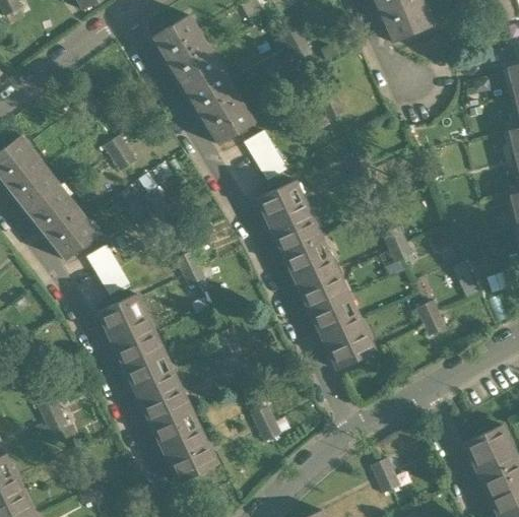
[(0,0),(0,5),(5,15),(21,6),(18,0),(0,0)]
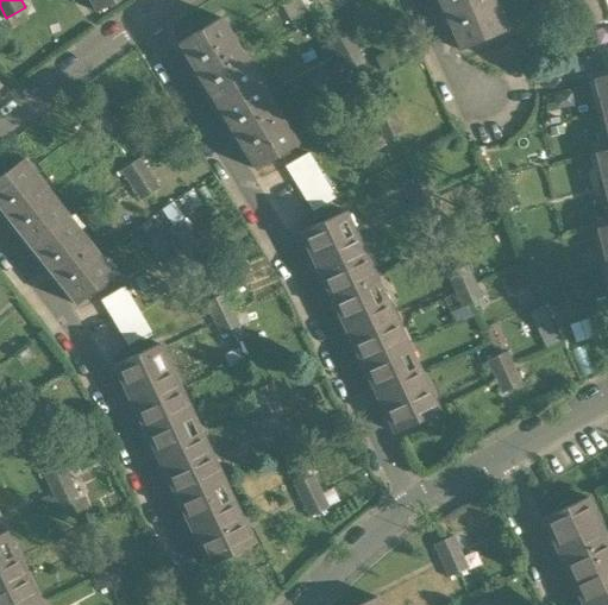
[(92,0),(96,10),(114,0),(92,0)]
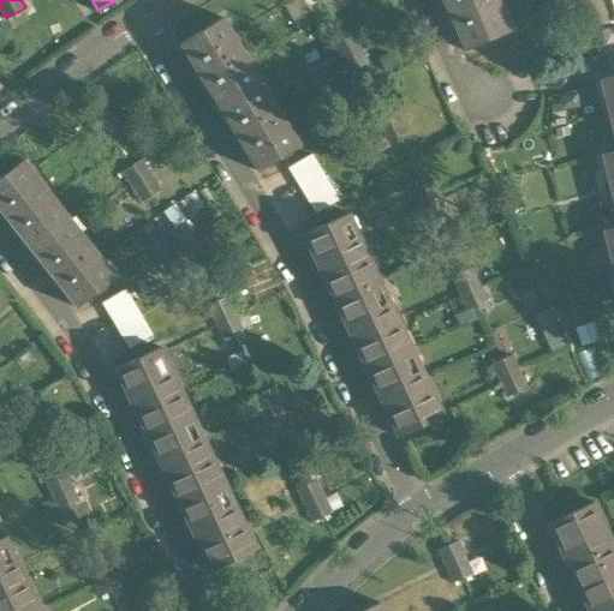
[(443,0),(464,48),(510,28),(498,0),(443,0)]
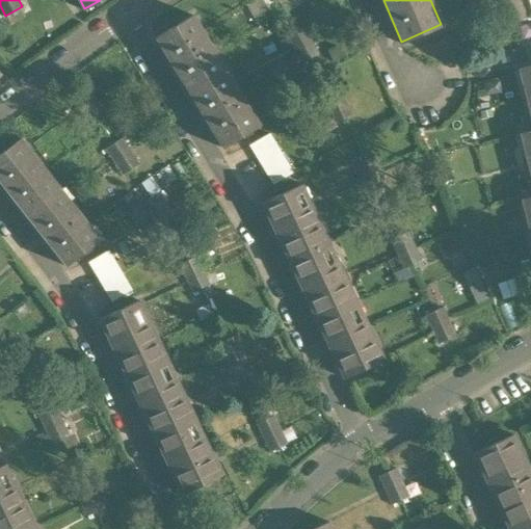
[(260,123),(192,14),(156,37),(222,146),(260,123)]
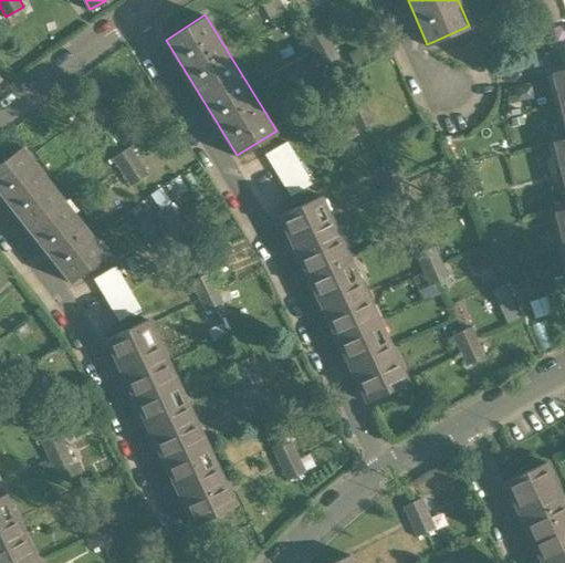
[(339,55),(324,25),(307,34),(323,64),(339,55)]
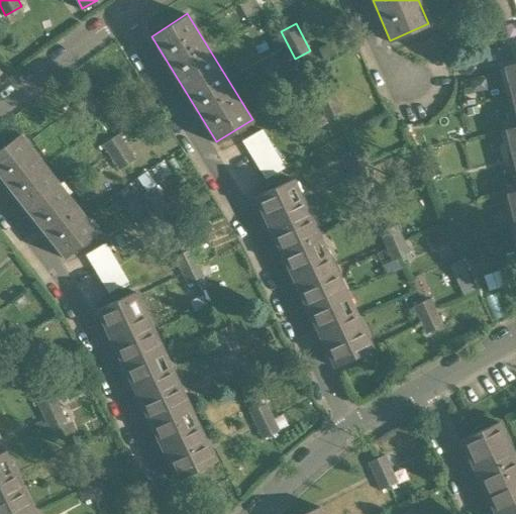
[(515,64),(505,67),(515,109),(515,64)]
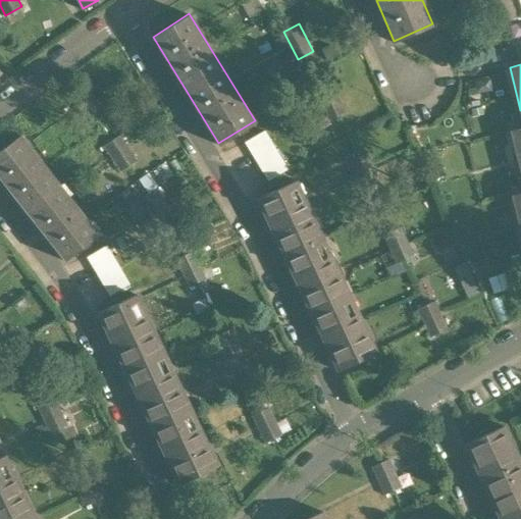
[(86,82),(69,92),(87,117),(102,106),(86,82)]
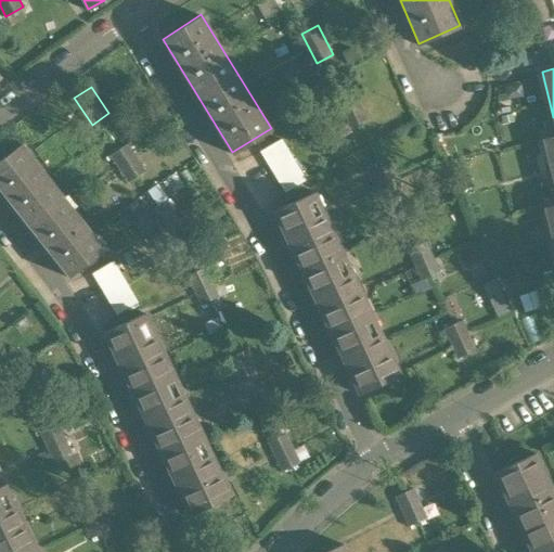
[(366,117),(351,89),(335,98),(350,126),(366,117)]
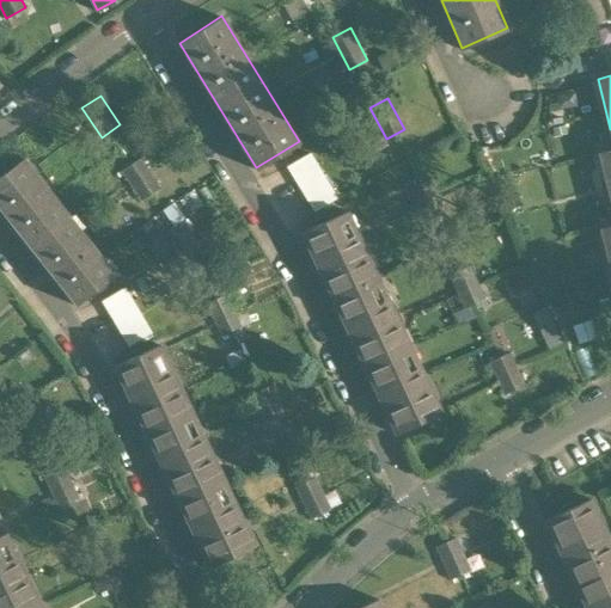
[(610,151),(600,154),(610,198),(610,151)]
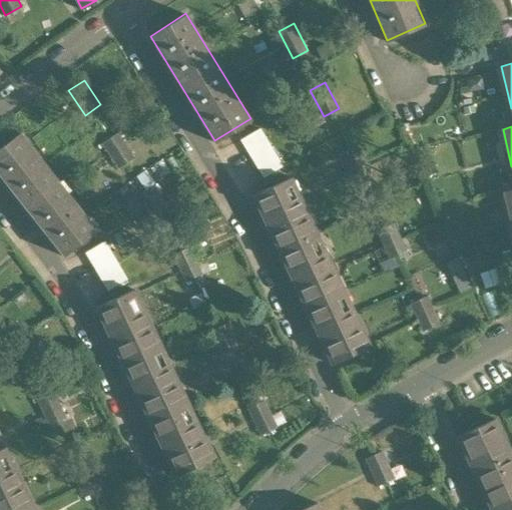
[(282,166),(259,128),(240,139),(264,177),(282,166)]
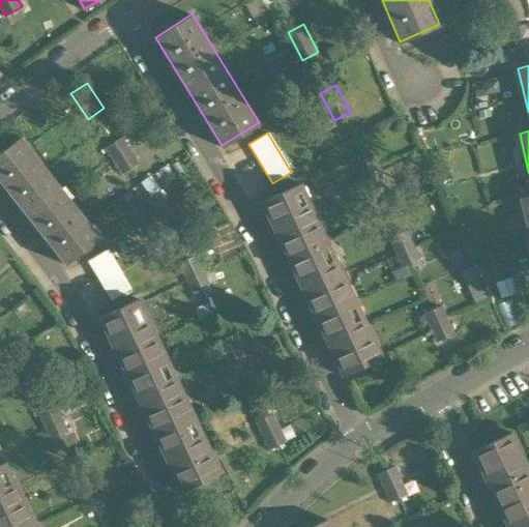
[(139,162),(122,137),(107,147),(123,172),(139,162)]
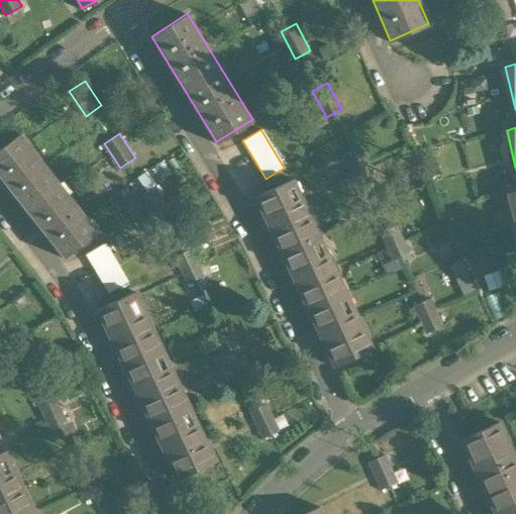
[(97,231),(19,134),(0,148),(0,175),(65,257),(97,231)]
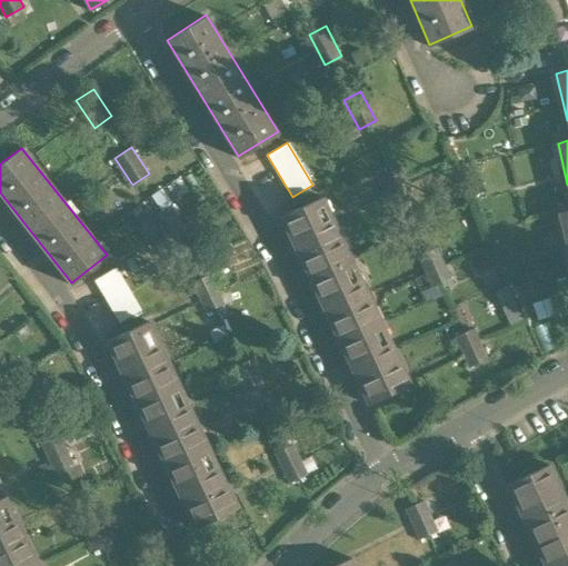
[(399,168),(381,176),(395,206),(412,198),(399,168)]
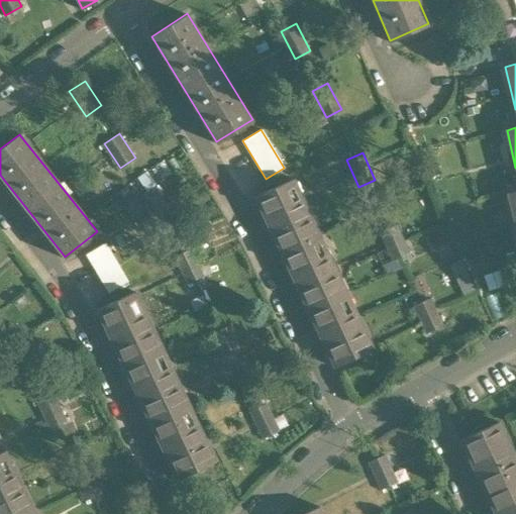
[(375,346),(290,182),(256,199),(334,365),(375,346)]
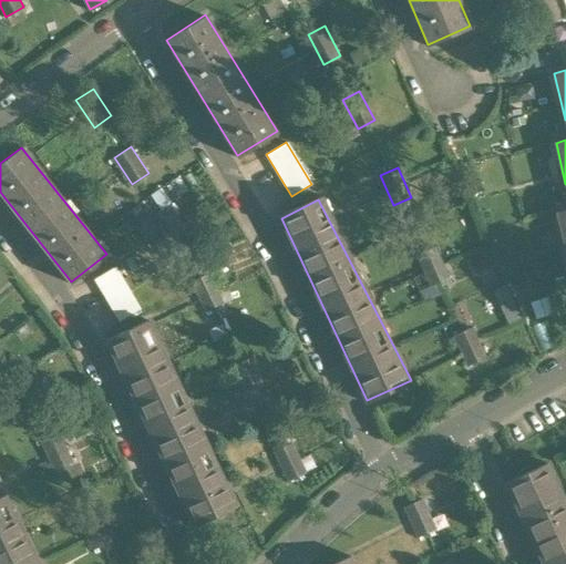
[(188,232),(170,203),(153,215),(172,243),(188,232)]
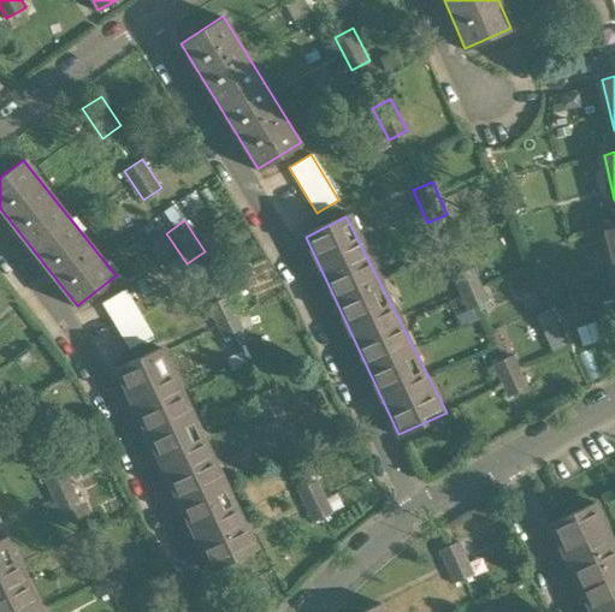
[(473,269),(453,277),(468,309),(489,302),(473,269)]
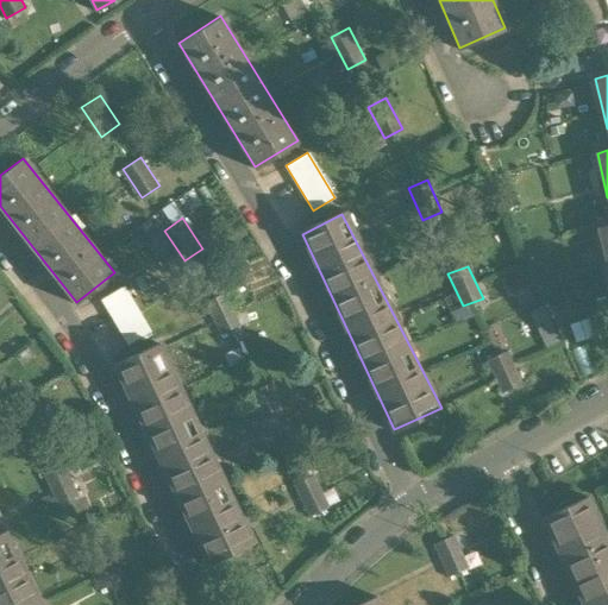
[(151,331),(125,287),(101,298),(127,344),(151,331)]
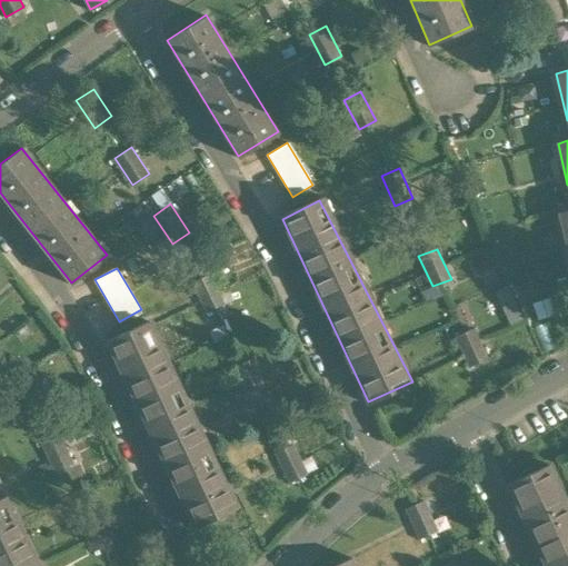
[(226,304),(211,275),(195,283),(209,313),(226,304)]
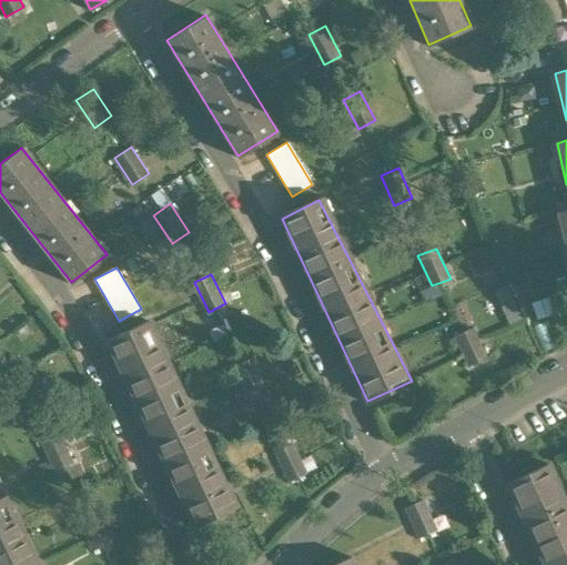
[(235,506),(148,322),(108,341),(194,525),(235,506)]
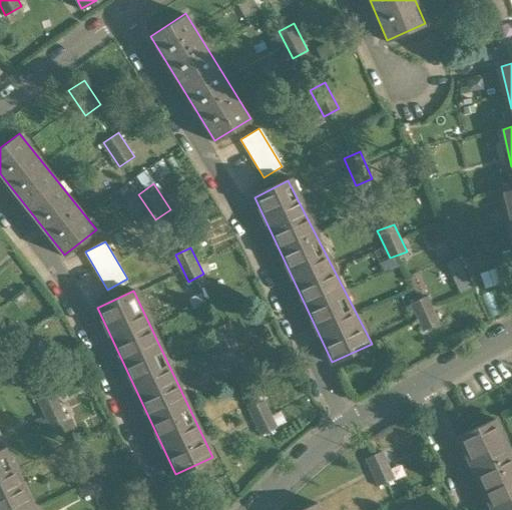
[(429,296),(412,304),(424,331),(441,323),(429,296)]
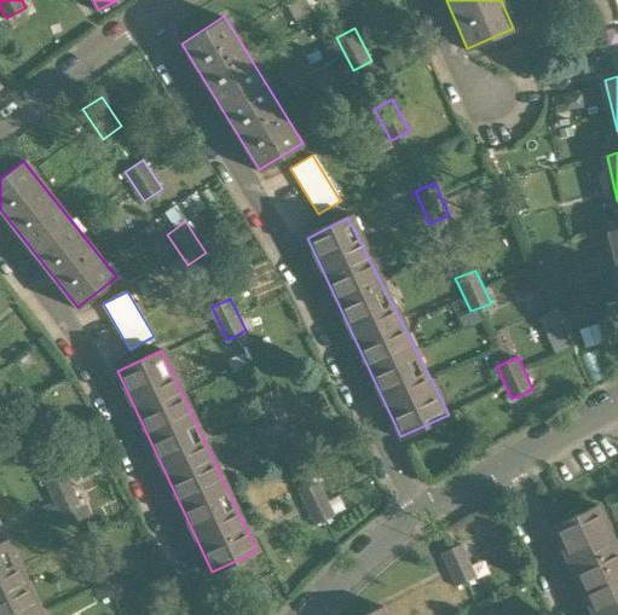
[(290,423),(276,390),(258,400),(272,431),(290,423)]
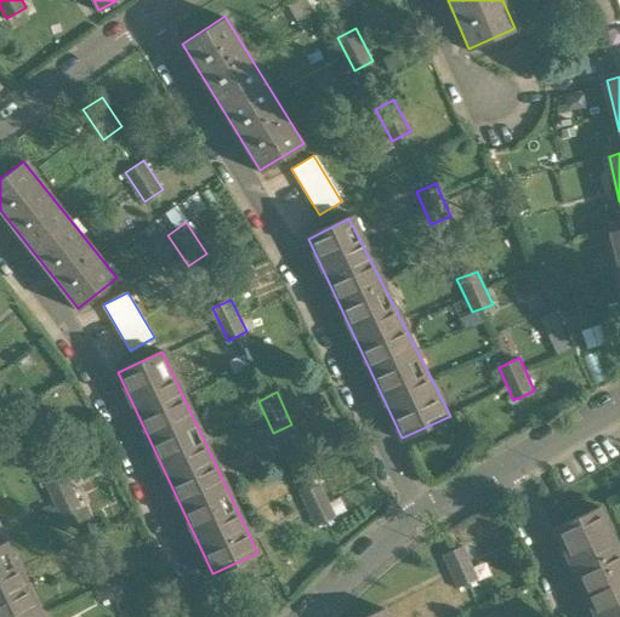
[(63,469),(44,479),(61,513),(79,501),(63,469)]
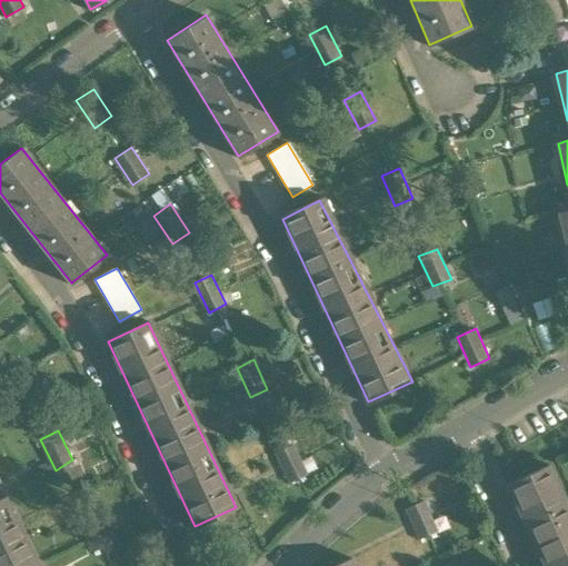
[(309,474),(295,444),(277,452),(291,482),(309,474)]
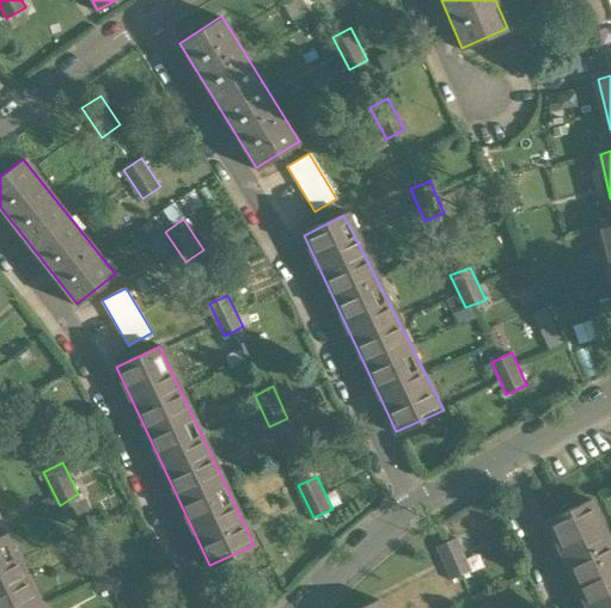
[(597,607),(610,601),(610,544),(590,499),(547,520),(587,607),(597,607)]
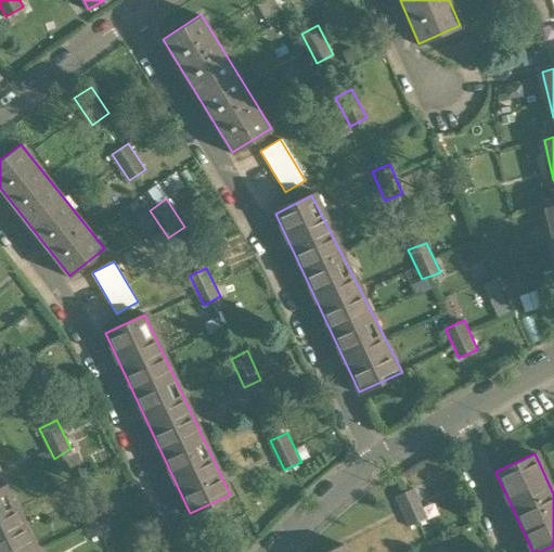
[(38,551),(7,486),(0,488),(0,551),(38,551)]
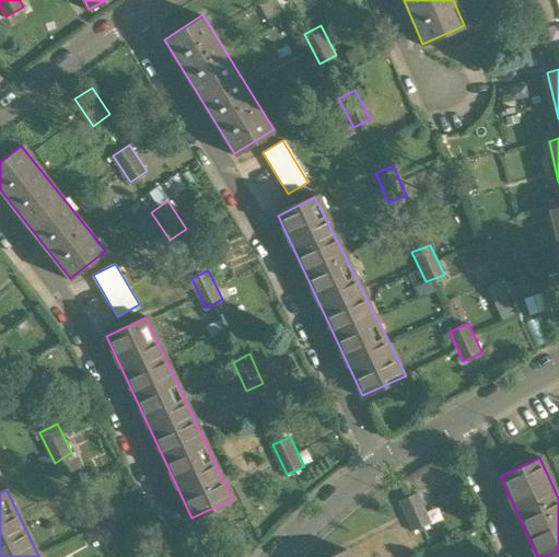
[(419,495),(400,501),(414,532),(431,524),(419,495)]
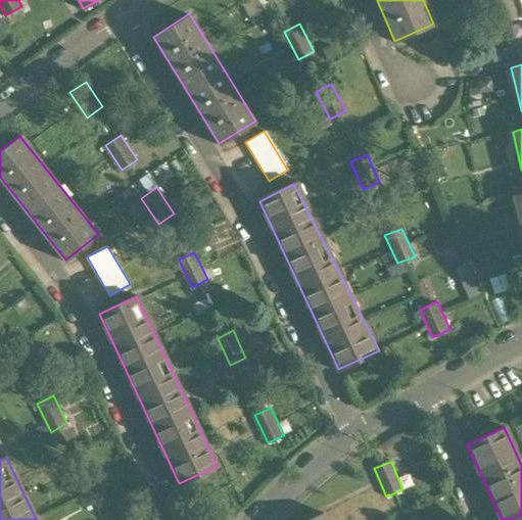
[(89,469),(73,477),(87,506),(102,497),(89,469)]
